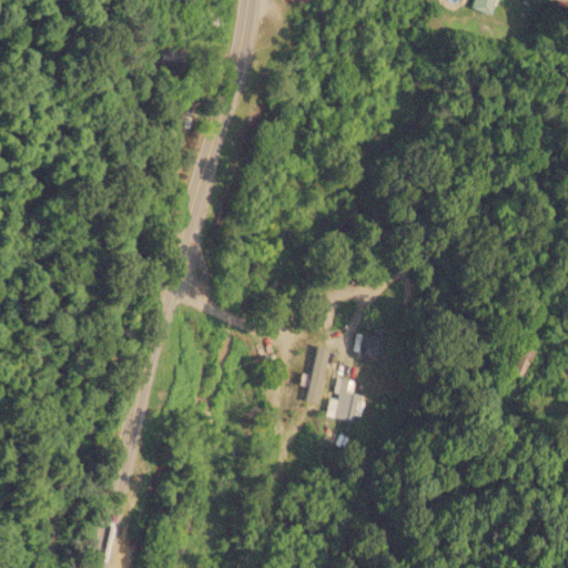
[(493,0),(469,0),(467,7),(487,14),(493,0)]
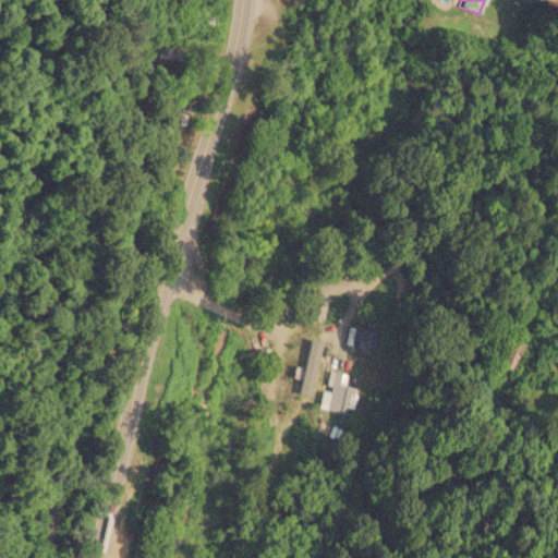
[(160,57),(178,57),(178,35),(160,35),(160,57)]
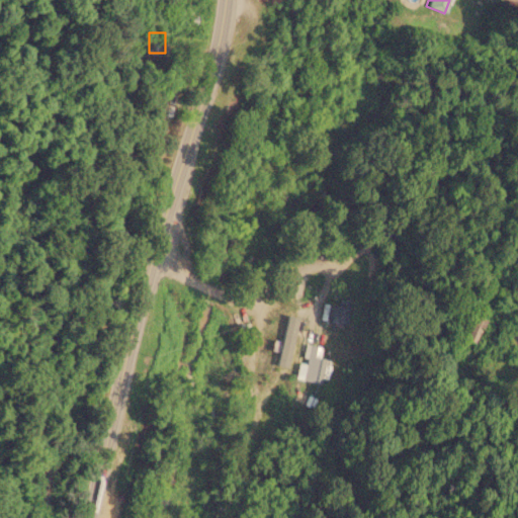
[(349,325),(347,303),(322,306),(325,327),(349,325)]
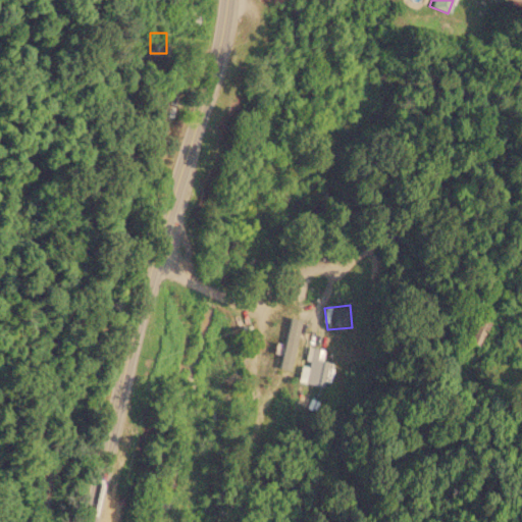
[(301,364),(298,379),(320,383),(326,350),(308,347),(305,365),(301,364)]
